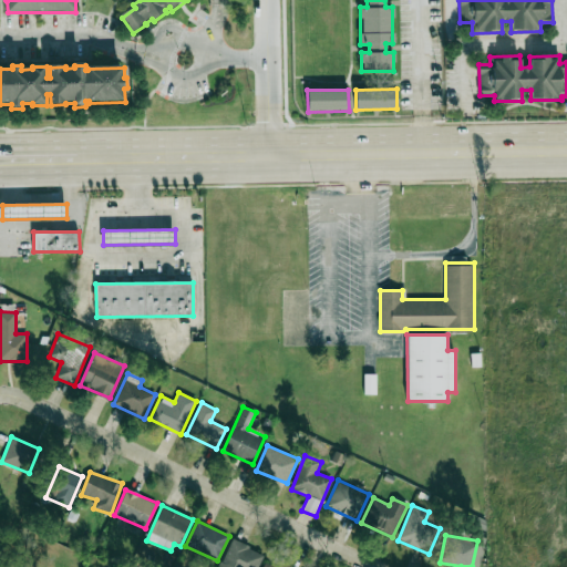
[(257,566),(264,554),(232,539),(218,566),(257,566)]
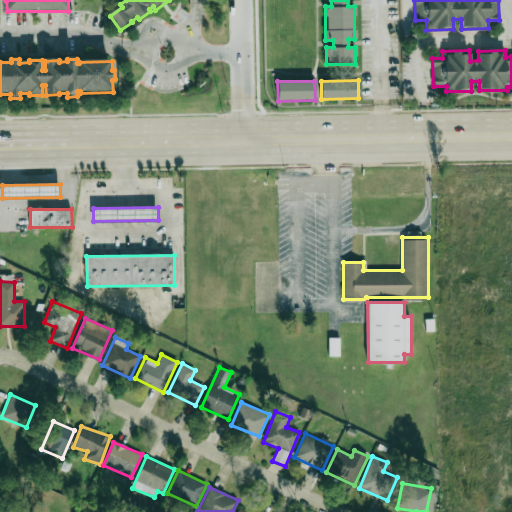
[(260,511),(243,502),(237,511),(260,511)]
